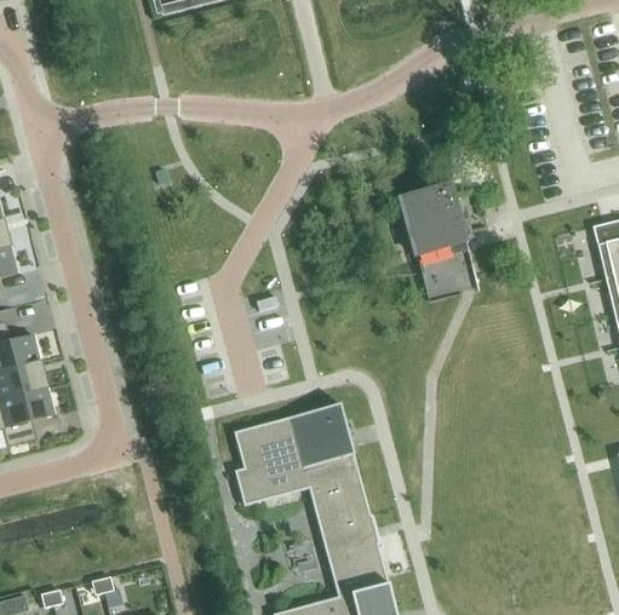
[(161,13),(176,10),(173,0),(159,4),(161,13)]
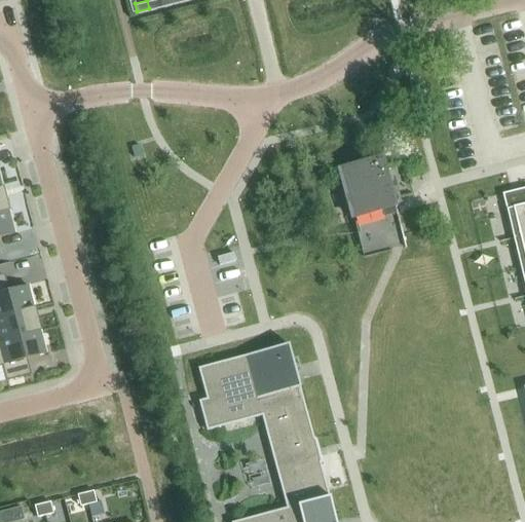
[(149,8),(161,5),(160,0),(147,0),(149,8)]
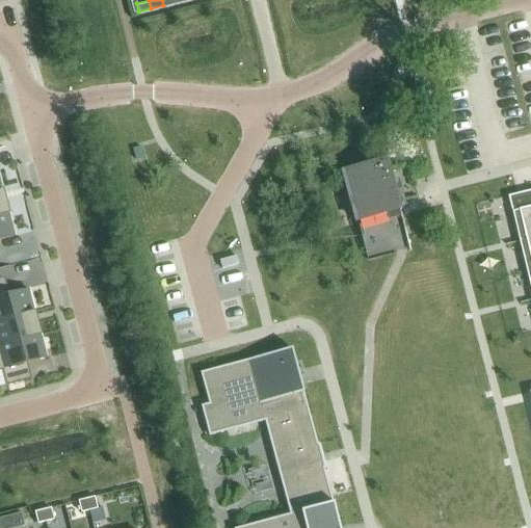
[(409,248),(410,247),(401,211),(393,181),(387,155),(385,155),(386,158),(345,168),(368,257),(397,249),(408,246),(409,248)]
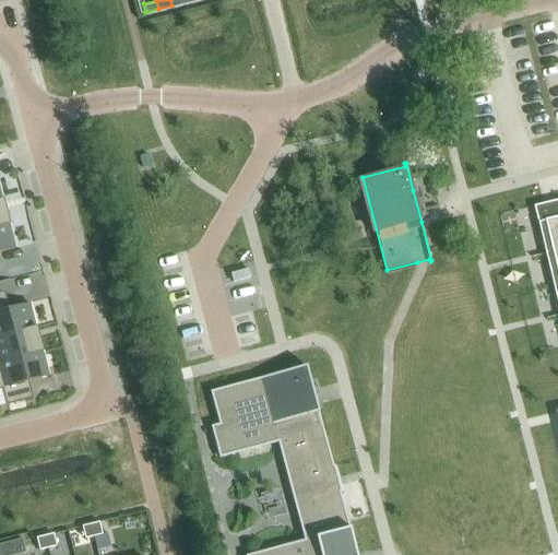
[(557,196),(544,200),(534,202),(538,221),(545,220),(551,248),(547,249),(547,251),(553,250),(557,271),(557,279),(555,280),(555,282),(557,281),(557,409),(557,196)]
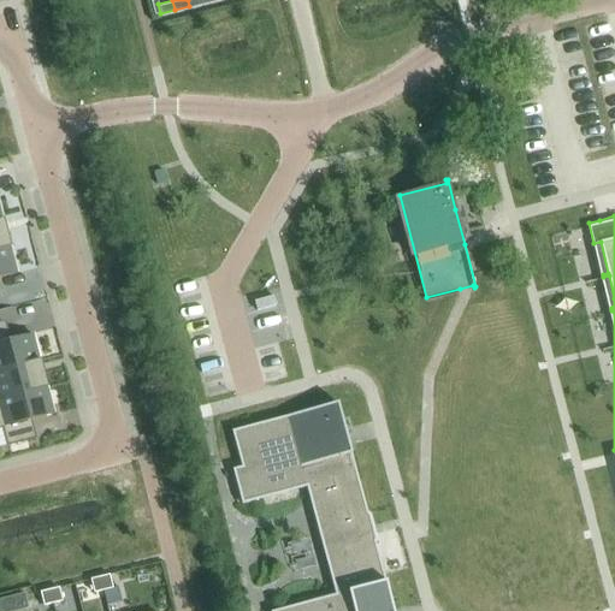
[(10,243),(0,244),(0,274),(17,271),(10,243)]
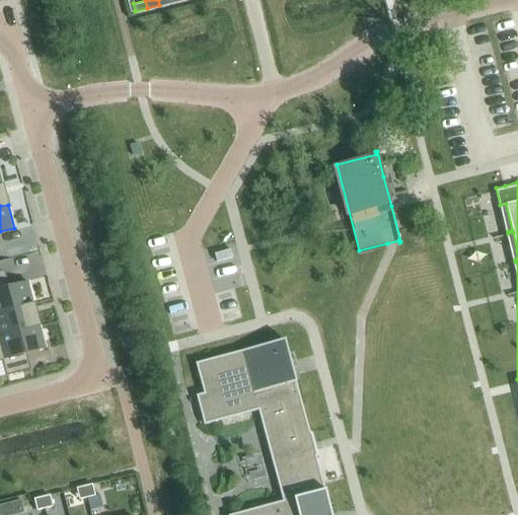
[(4,269),(0,270),(0,309),(33,301),(27,279),(7,284),(4,269)]
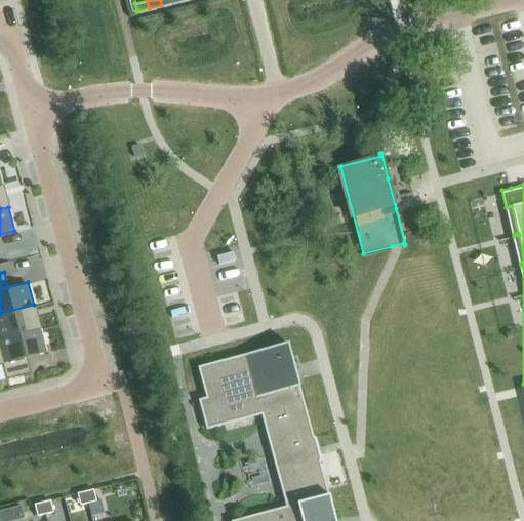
[(34,305),(0,313),(0,337),(40,327),(34,305)]
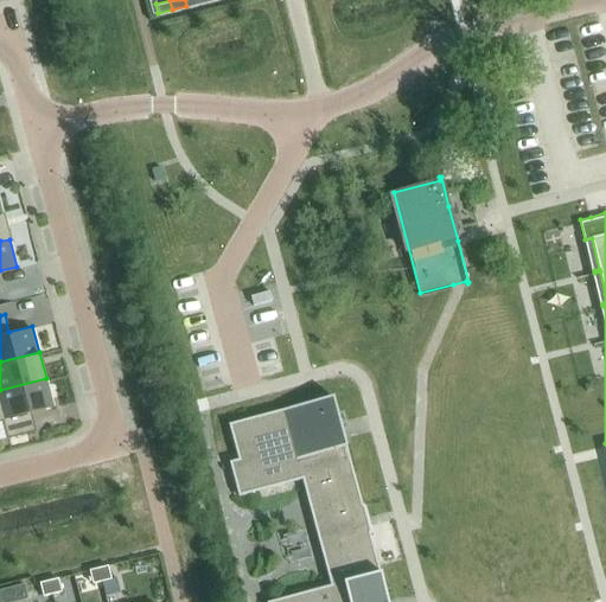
[(0,418),(4,417),(8,435),(34,428),(30,411),(53,404),(46,378),(0,390),(0,418)]
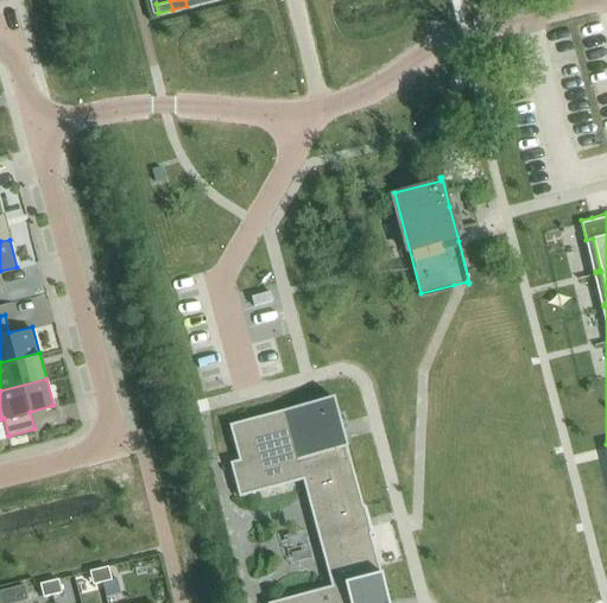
[(334,394),(229,421),(236,448),(246,445),(248,455),(229,459),(239,494),(303,477),(332,584),(267,601),(267,602),(389,602),(379,564),(372,565),(365,540),(372,538),(371,531),(372,531),(372,529),(370,529),(364,505),(365,505),(365,502),(362,503),(353,468),(346,470),(340,446),(347,445),(341,420),(342,420),(342,419),(340,419),(334,394)]
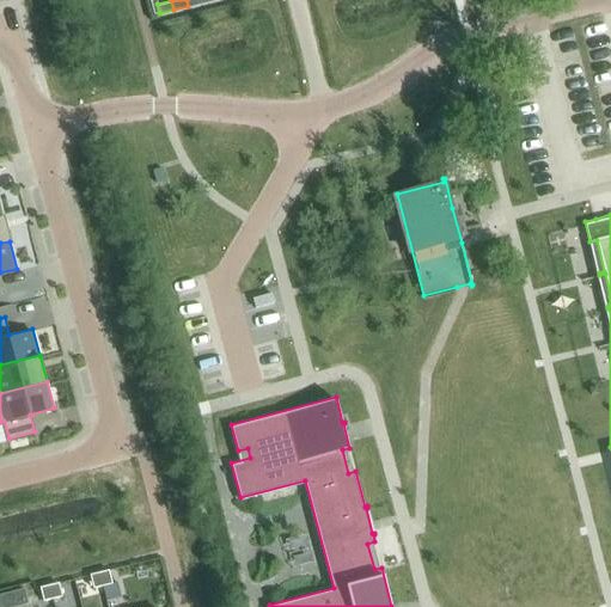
[(109,568),(99,570),(103,583),(112,581),(109,568)]
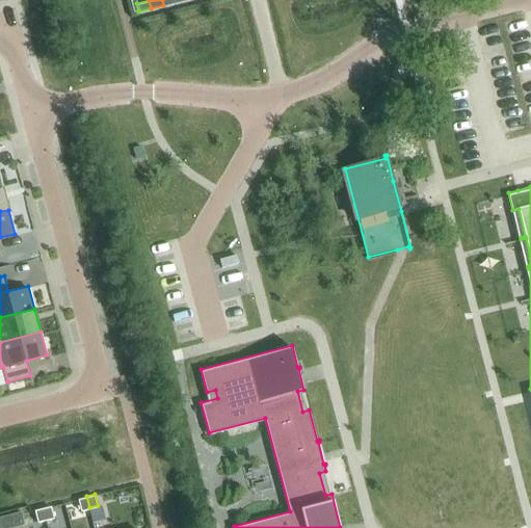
[(86,496),(78,498),(81,509),(89,507),(86,496)]
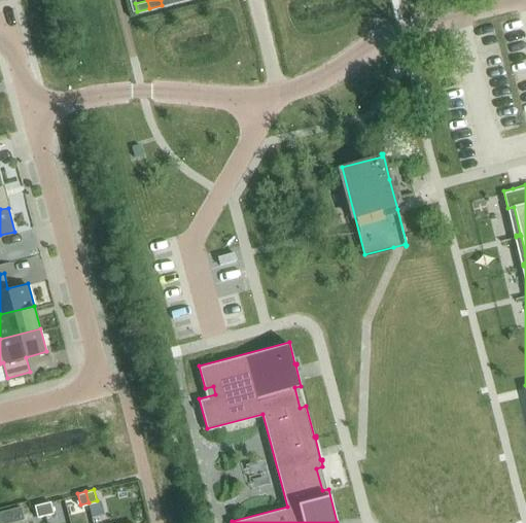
[(50,500),(42,501),(45,514),(54,512),(50,500)]
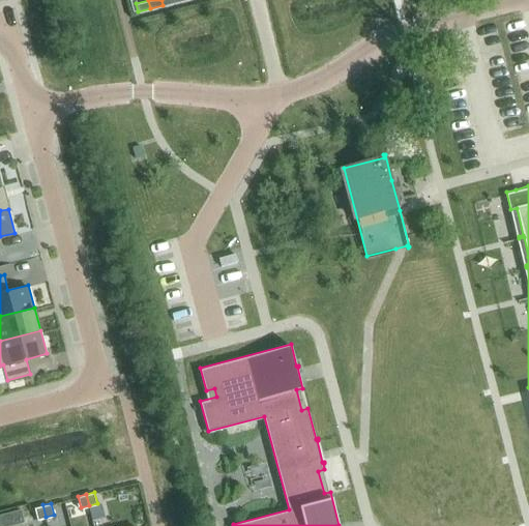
[(42,504),(34,506),(37,519),(46,517),(42,504)]
